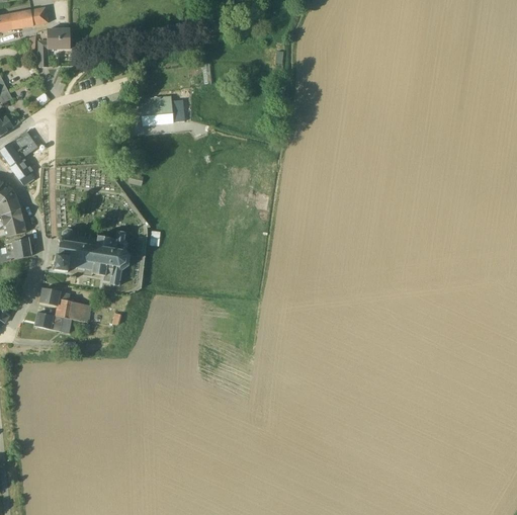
[(0,31),(49,22),(46,7),(0,15),(0,31)]
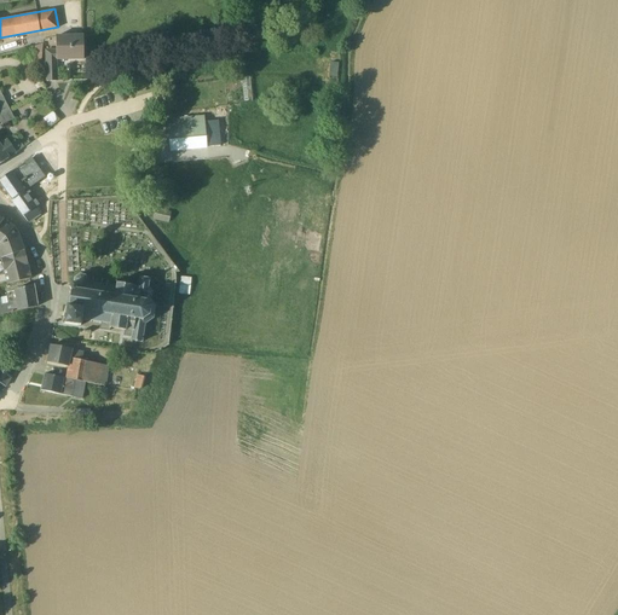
[(56,48),(46,48),(46,80),(57,80),(57,59),(84,59),(84,34),(56,34),(56,48)]
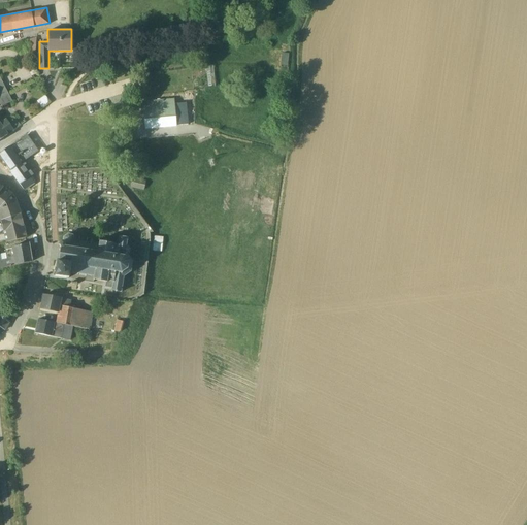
[(35,36),(26,39),(29,53),(35,51),(36,36),(35,36)]
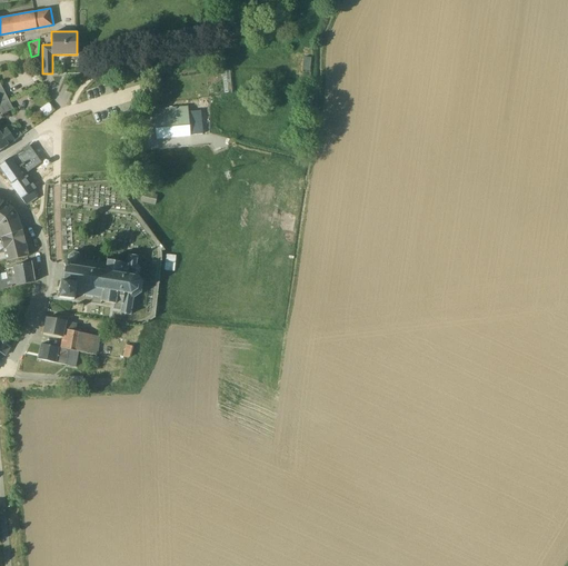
[(13,108),(0,82),(0,81),(0,118),(3,116),(2,113),(13,108)]
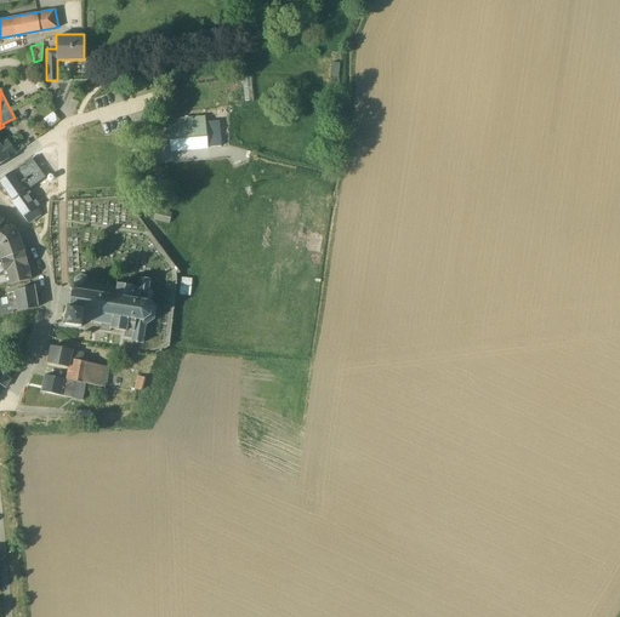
[(52,112),(44,118),(49,125),(58,119),(53,110),(52,112)]
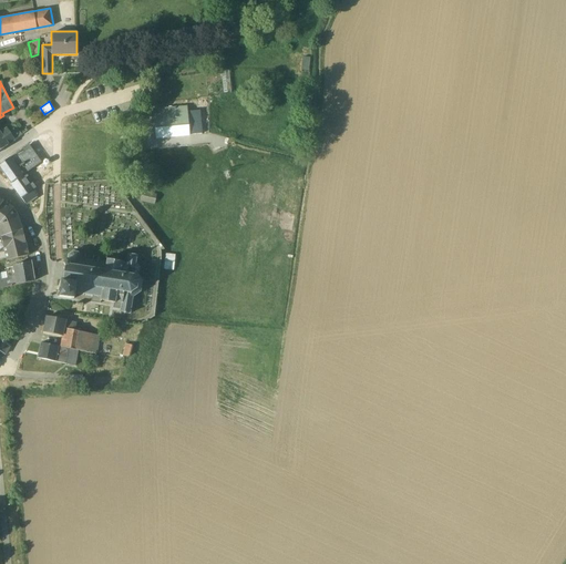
[(187,105),(153,108),(155,136),(189,134),(187,105)]
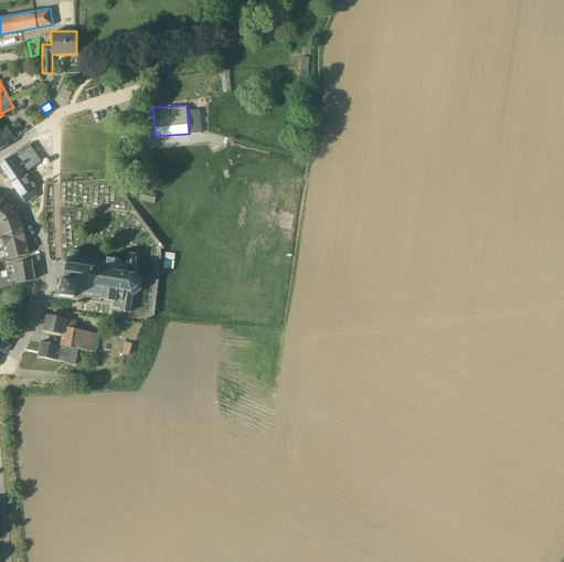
[(0,148),(22,133),(14,123),(8,128),(7,126),(0,130),(0,129),(0,148)]
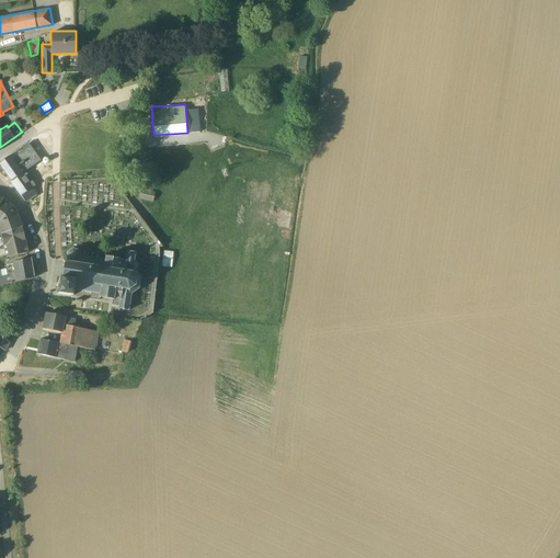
[(37,192),(10,155),(0,161),(0,164),(25,201),(37,192)]
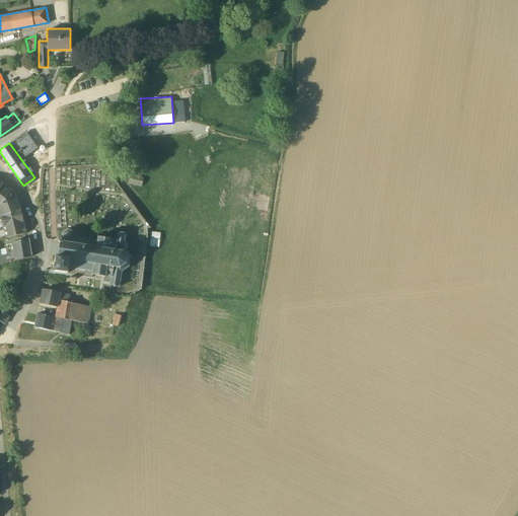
[(131,173),(129,182),(141,186),(139,192),(146,194),(150,177),(131,173)]
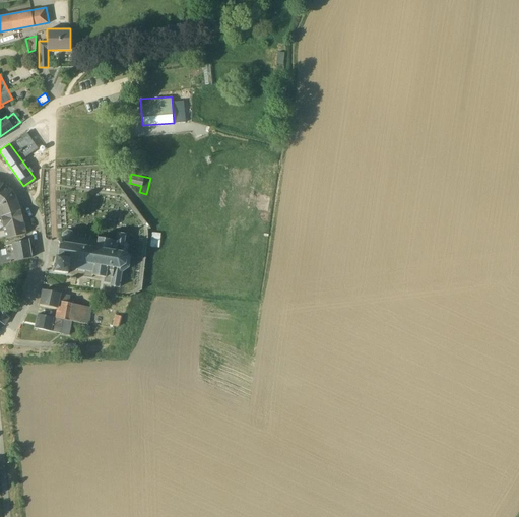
[(3,183),(0,181),(0,203),(15,195),(14,194),(12,196),(10,192),(10,189),(3,183)]
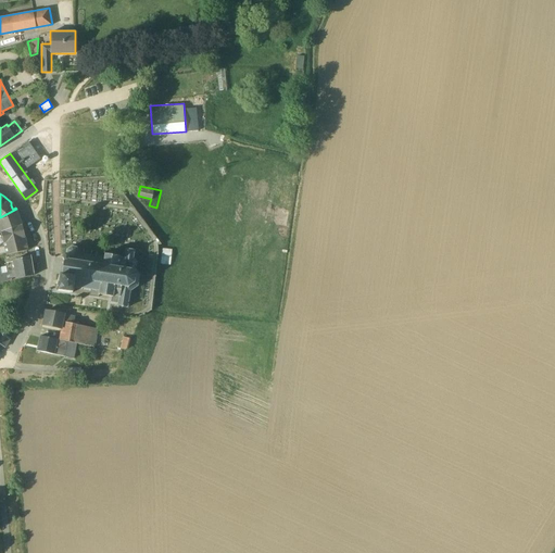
[(28,249),(25,236),(22,223),(17,211),(0,220),(0,229),(0,230),(3,241),(7,254),(28,249)]
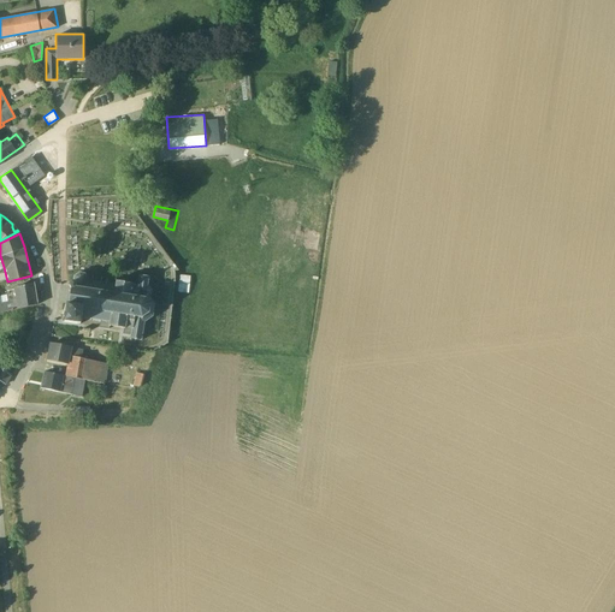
[(66,303),(64,321),(81,324),(82,318),(100,320),(99,326),(110,328),(110,325),(123,327),(123,333),(129,334),(129,336),(129,338),(141,339),(145,321),(153,315),(155,303),(148,295),(151,293),(152,289),(149,286),(148,285),(149,275),(140,274),(137,284),(116,280),(114,284),(88,279),(87,275),(84,273),(80,272),(78,272),(78,273),(76,275),(75,274),(74,275),(75,275),(75,277),(74,281),(72,281),(71,281),(70,283),(69,284),(69,285),(70,285),(70,286),(71,287),(69,304),(66,303)]
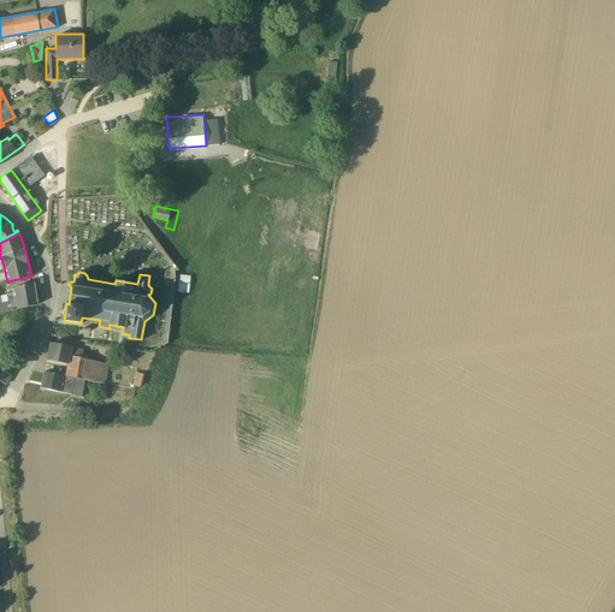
[(179,272),(179,290),(191,290),(191,272),(179,272)]
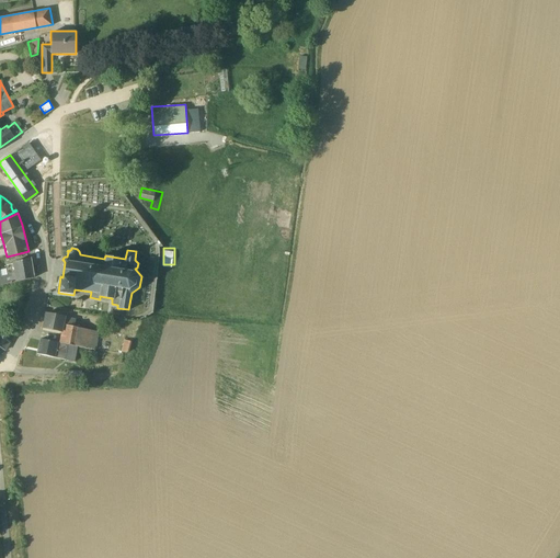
[(0,265),(0,284),(33,277),(30,258),(6,263),(6,265),(0,268),(0,265)]
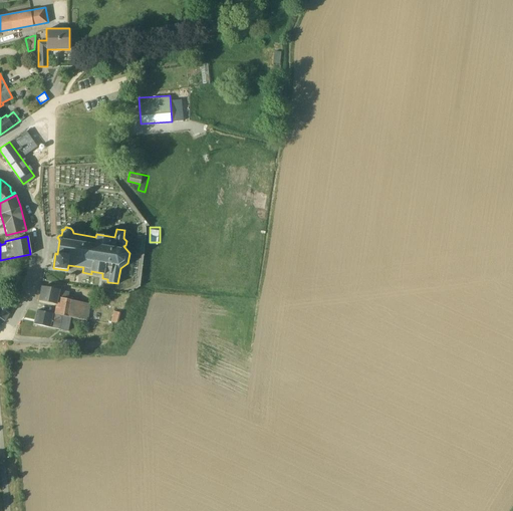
[(87,318),(88,318),(91,303),(68,298),(69,291),(42,286),(39,299),(56,302),(54,313),(78,317),(87,318)]
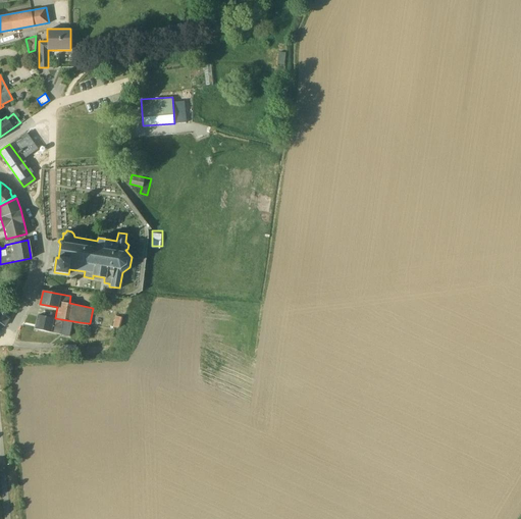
[(0,321),(4,325),(9,316),(0,310),(0,321)]
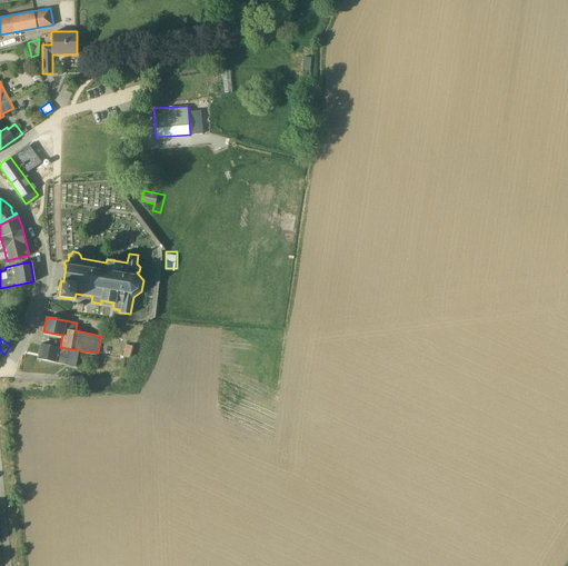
[(126,355),(135,356),(136,343),(127,341),(126,355)]
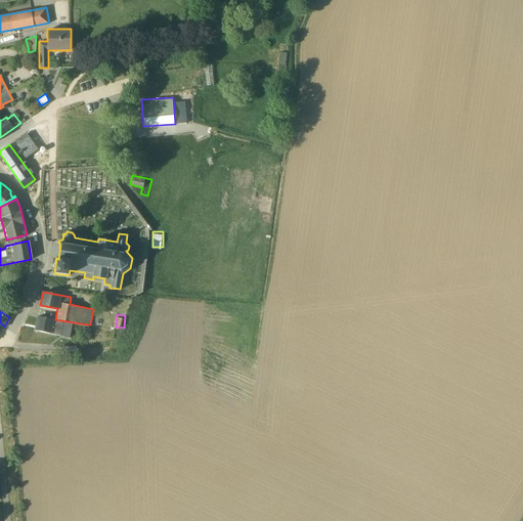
[(35,330),(70,337),(73,323),(38,315),(35,330)]
